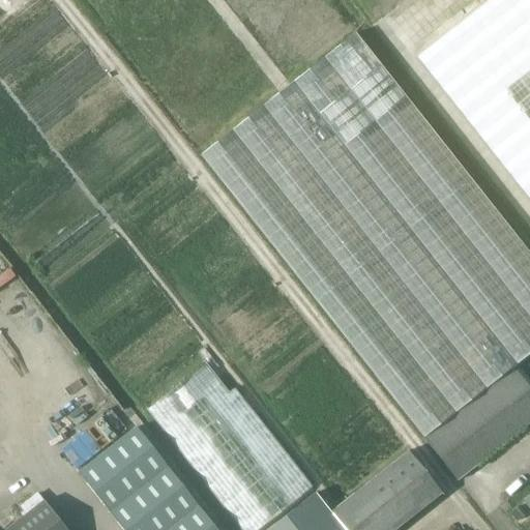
[(529,0),(489,0),(415,58),(529,203),(529,0)]
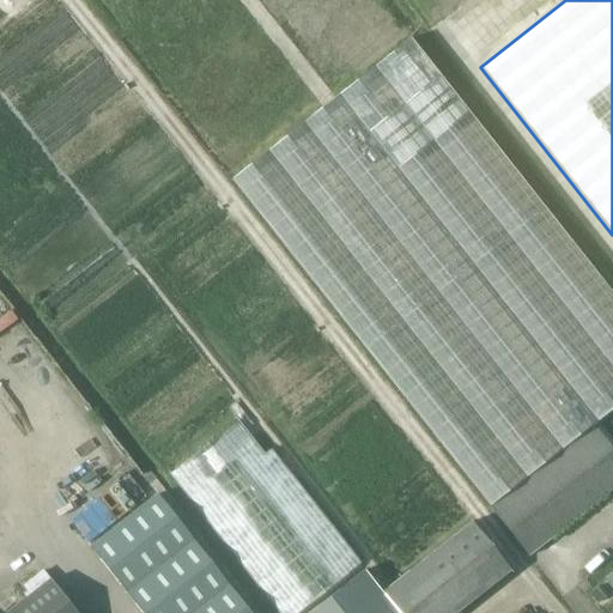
[(612,295),(412,40),(232,182),(491,508),(594,426),(612,410),(612,295)]
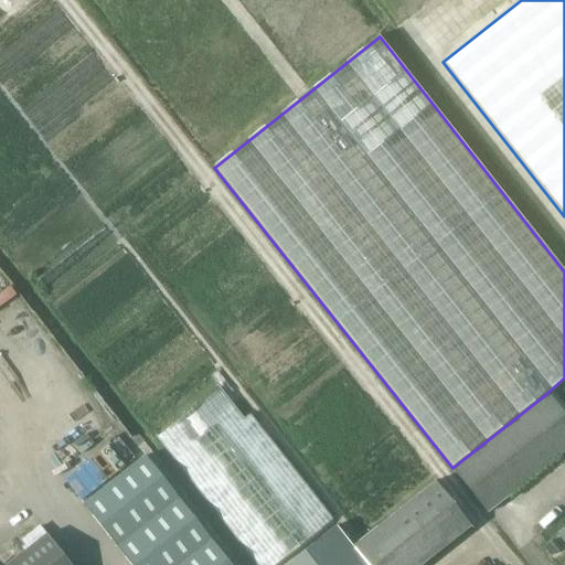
[(436,482),(354,546),(249,415),(244,419),(220,387),(157,437),(256,564),(424,564),(472,528),(436,482)]
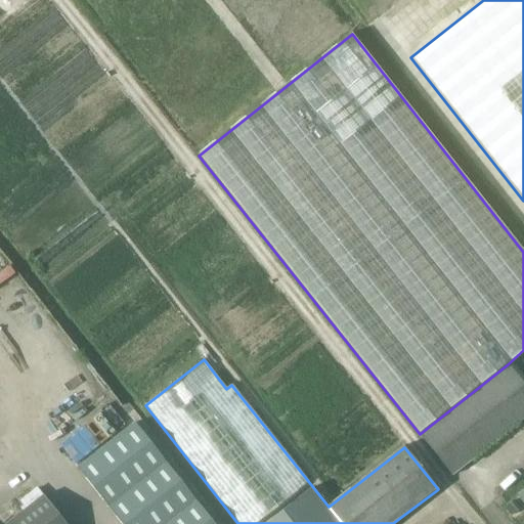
[(523,385),(508,364),(420,434),(419,435),(452,477),(523,420),(523,385)]
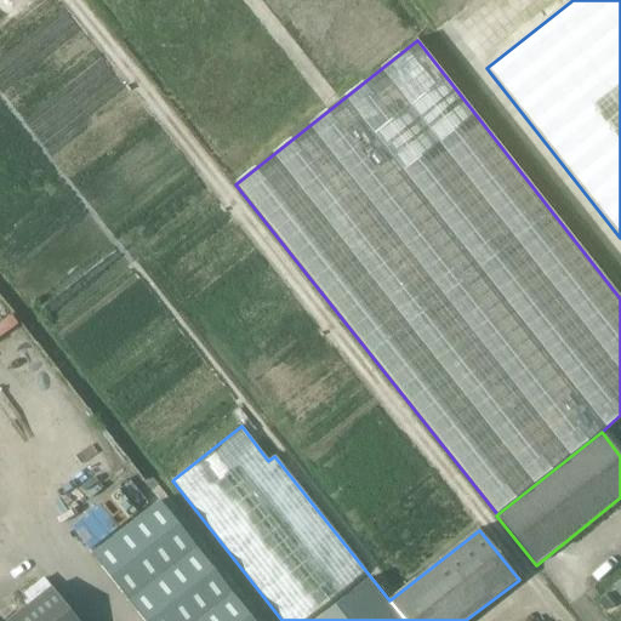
[(252,620),(159,502),(91,556),(142,620),(252,620)]
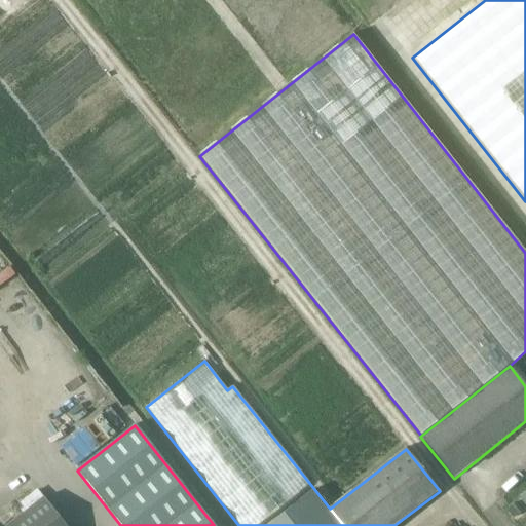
[(65,525),(43,497),(6,525),(65,525)]
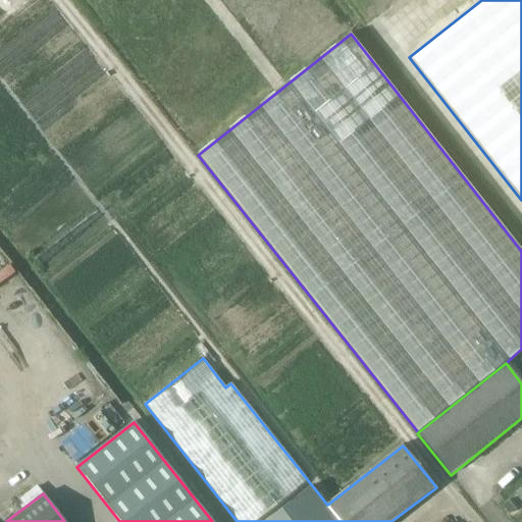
All buildings are outlined.
